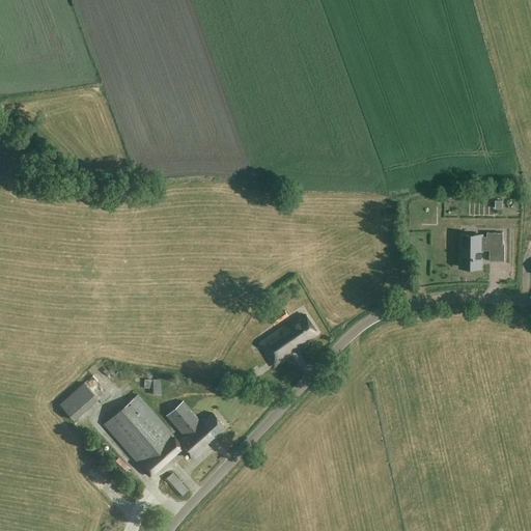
[(465,256),(465,267),(481,267),(481,257),(481,256),(481,252),(482,252),(482,251),(481,251),(481,250),(490,250),(490,260),(504,260),(504,244),(503,244),(503,232),(486,232),(486,236),(481,236),(481,235),(460,235),(460,256),(465,256)]
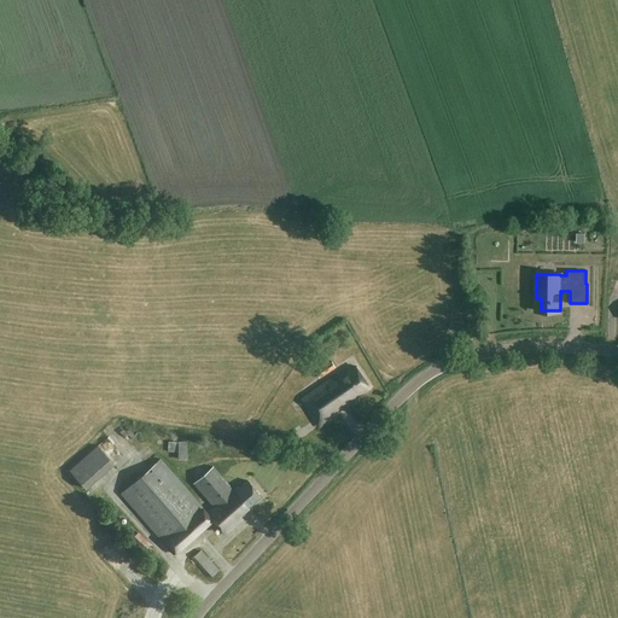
[(320,378),(336,368),(332,361),(316,372),(320,378)]
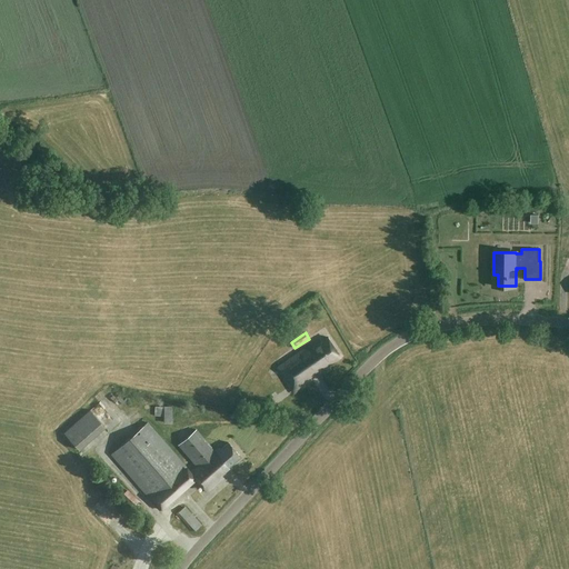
[(328,365),(341,357),(328,337),(318,345),(317,341),(278,368),(295,392),(312,380),(311,377),(318,372),(320,375),(330,368),(328,365)]
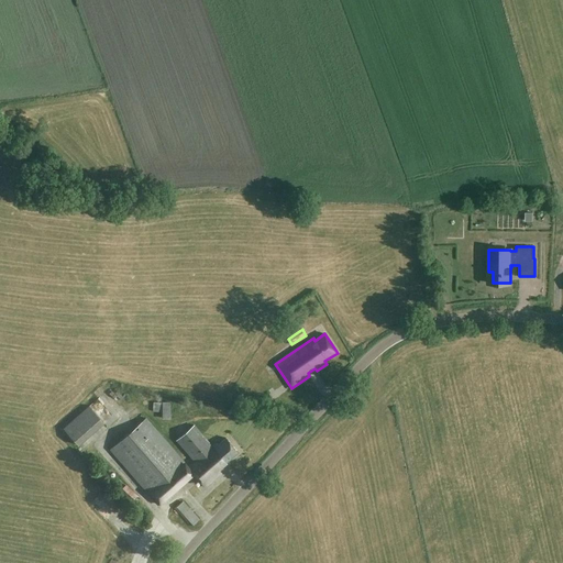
[(169,419),(169,401),(162,401),(162,403),(153,403),(153,412),(162,412),(162,419),(169,419)]
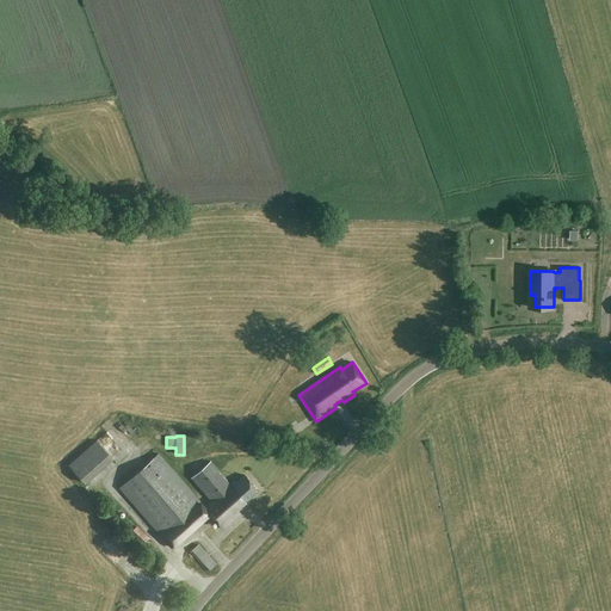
[(90,479),(113,452),(96,437),(72,463),(90,479)]
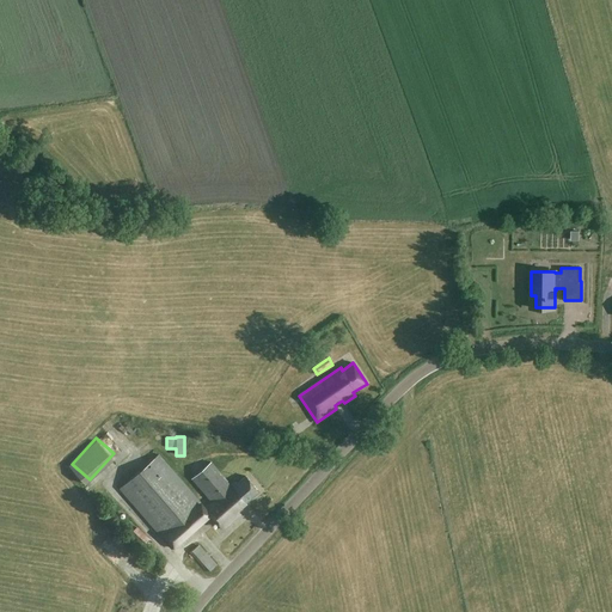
[(237,510),(258,491),(245,476),(237,483),(236,482),(231,485),(210,463),(191,478),(210,501),(204,507),(158,454),(120,489),(172,549),(210,514),(222,530),(240,514),(237,510)]
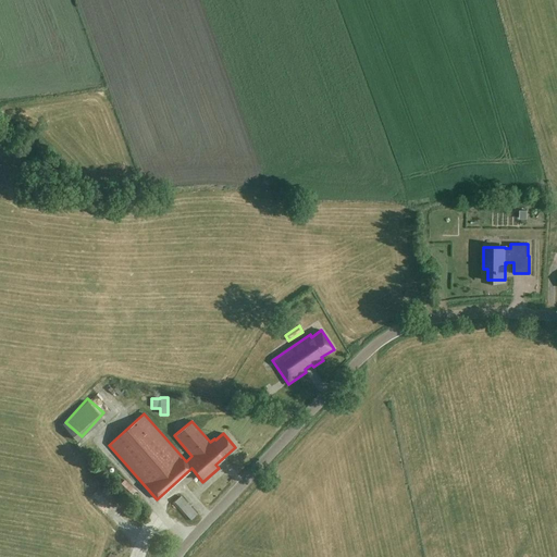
[(176,499),(193,519),(200,512),(183,493),(176,499)]
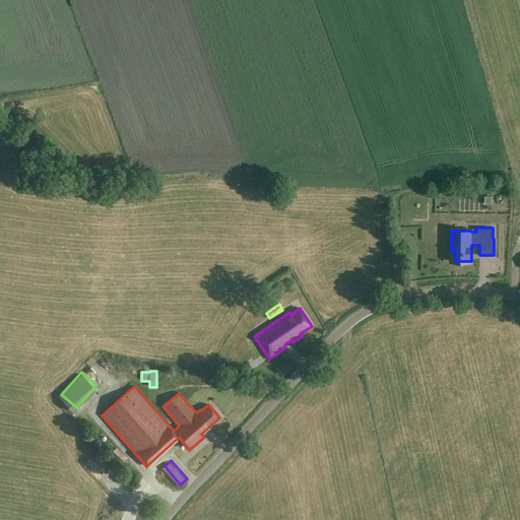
All buildings are outlined.
